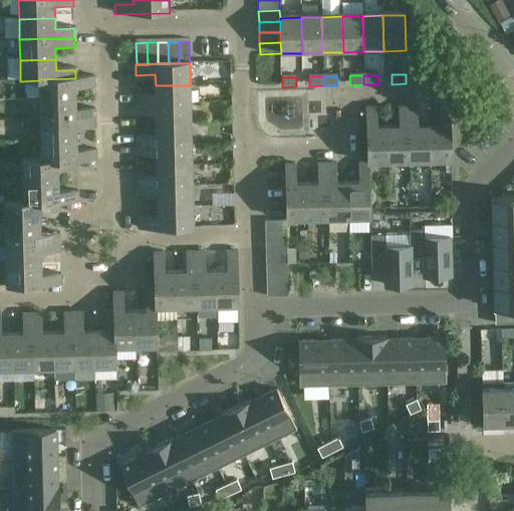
[(39,80),(40,100),(76,100),(75,88),(95,88),(94,78),(75,78),(39,79),(39,80)]
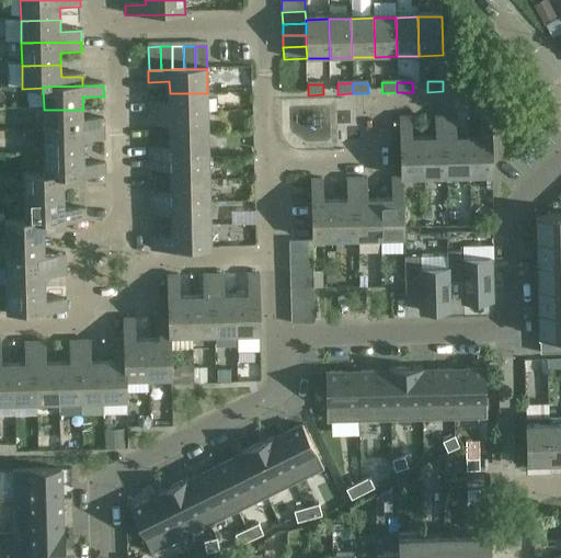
[(148,106),(149,116),(208,115),(207,93),(170,93),(170,106),(148,106)]
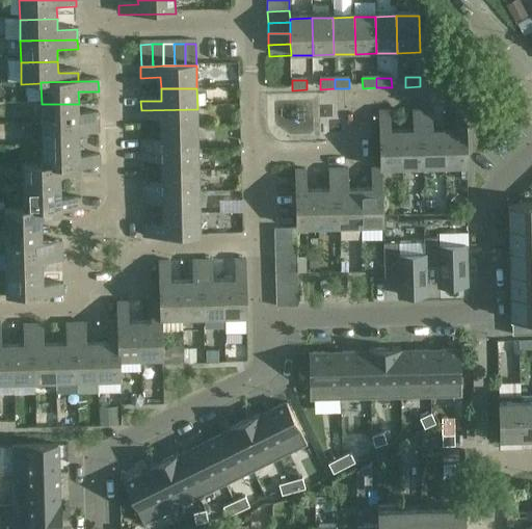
[(42,104),(42,126),(99,125),(99,114),(79,115),(79,104),(42,104)]
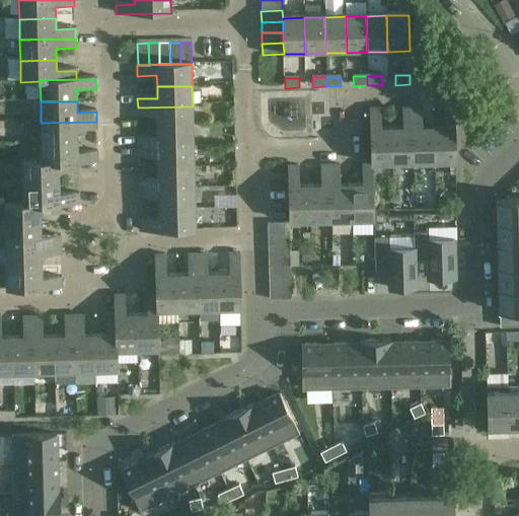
[(157,117),(157,128),(193,127),(193,106),(138,107),(138,117),(157,117)]
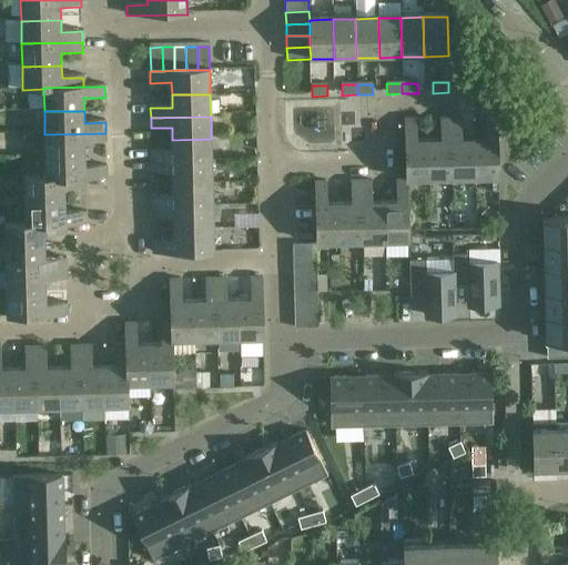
[(486,140),(475,140),(475,180),(498,180),(497,119),(486,119),(486,140)]
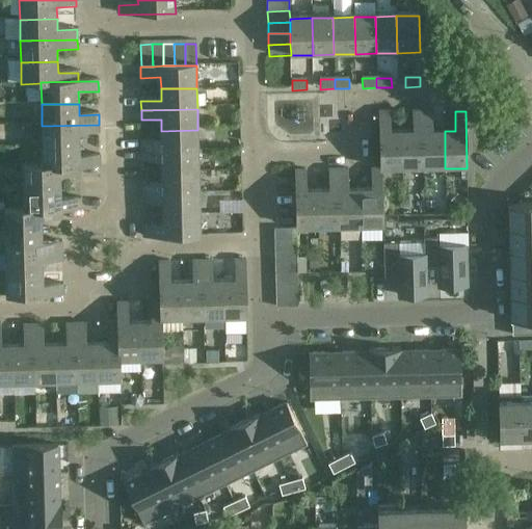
[(390,133),(390,112),(379,113),(380,169),(381,169),(402,169),(402,132),(390,133)]
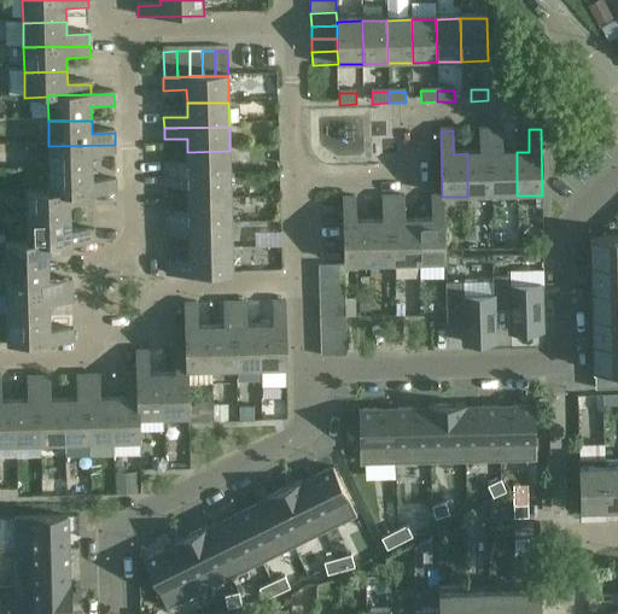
[(481,153),(467,153),(467,197),(493,197),(491,130),(479,130),(481,153)]
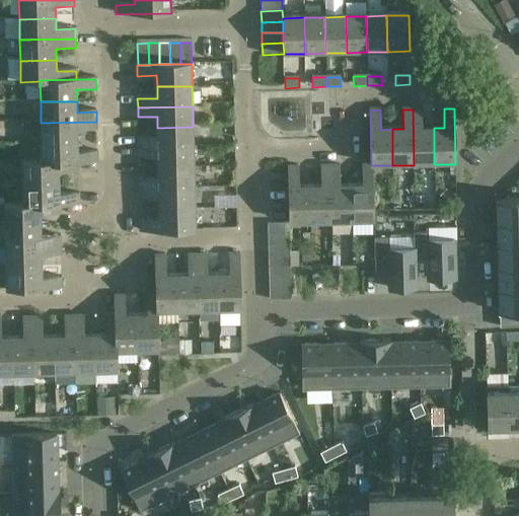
[(422,109),(413,109),(414,165),(434,164),(434,128),(422,129),(422,109)]
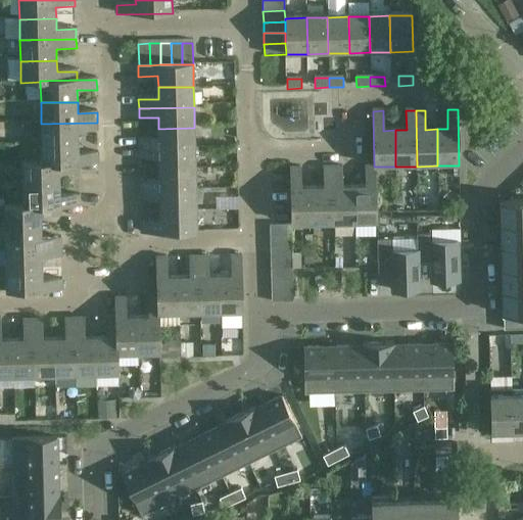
[(41,124),(42,144),(78,143),(78,132),(98,132),(97,123),(41,124)]
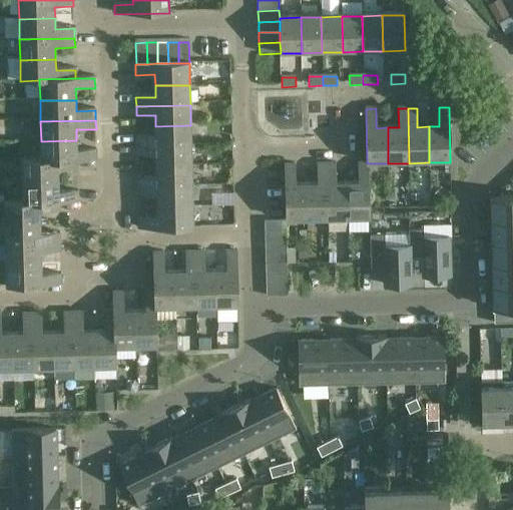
[(136,137),(136,147),(191,146),(190,125),(155,126),(156,137),(136,137)]
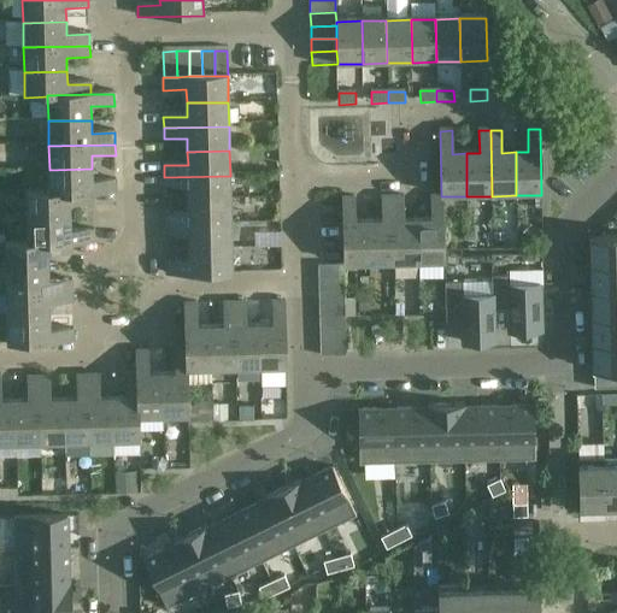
[(50,170),(50,194),(50,196),(117,195),(116,182),(93,182),(92,169),(50,170)]
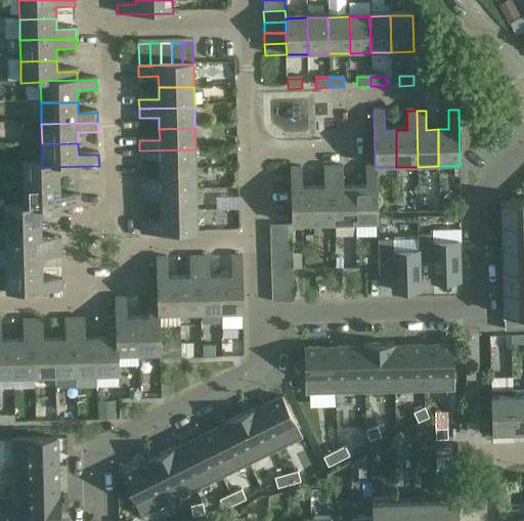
[(160,160),(160,171),(195,171),(195,149),(139,150),(140,160),(160,160)]
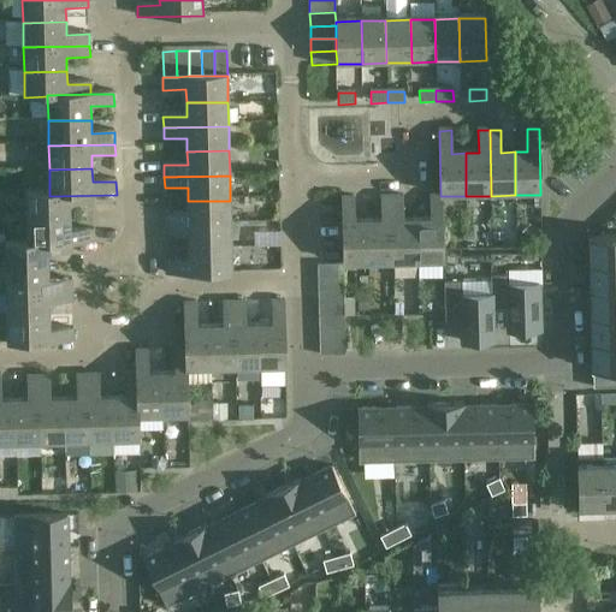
[(27,194),(28,220),(71,220),(71,207),(94,206),(93,195),(49,196),(49,194),(27,194)]
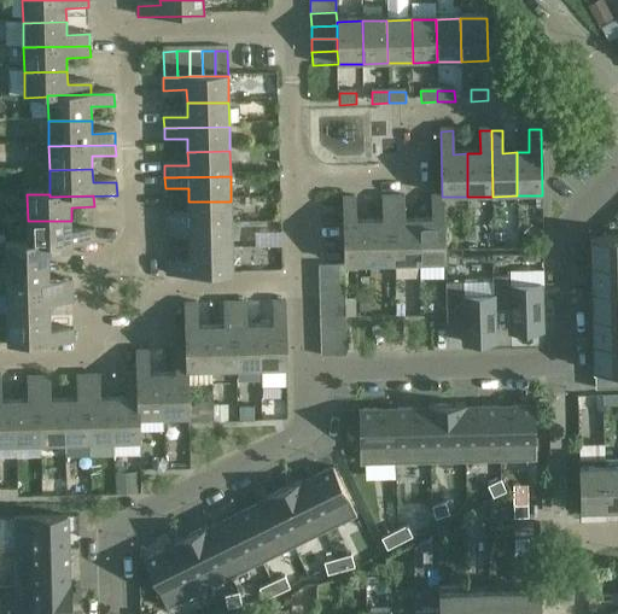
[(443,197),(442,197),(432,197),(431,197),(432,221),(419,221),(420,264),(445,264),(443,197)]
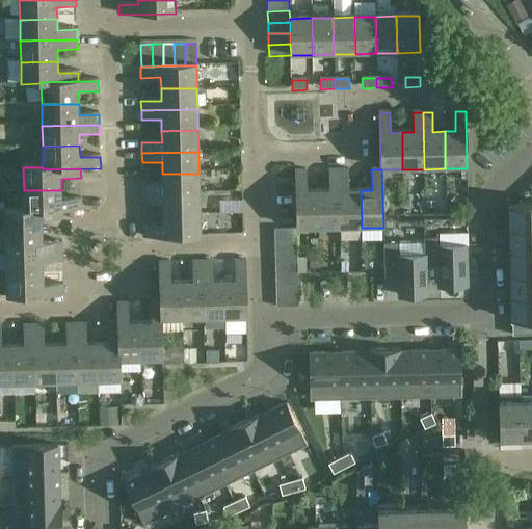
[(348,170),(339,172),(340,229),(362,228),(361,190),(349,191),(348,170)]
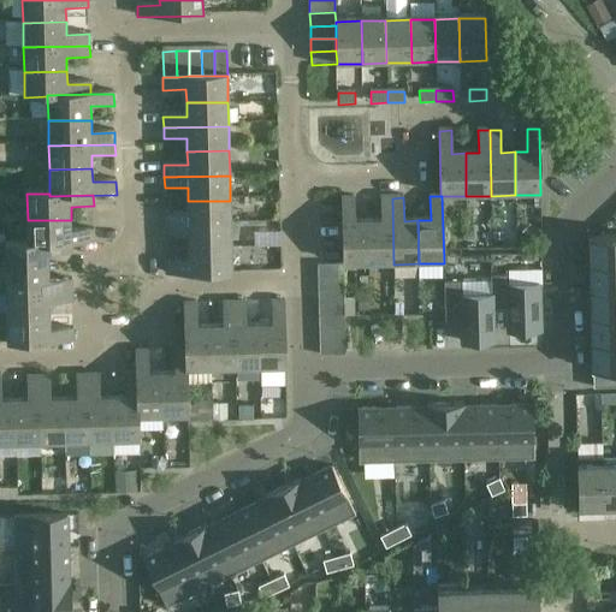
[(369,265),(368,221),(355,221),(354,198),(342,200),(342,205),(343,265),(369,265)]
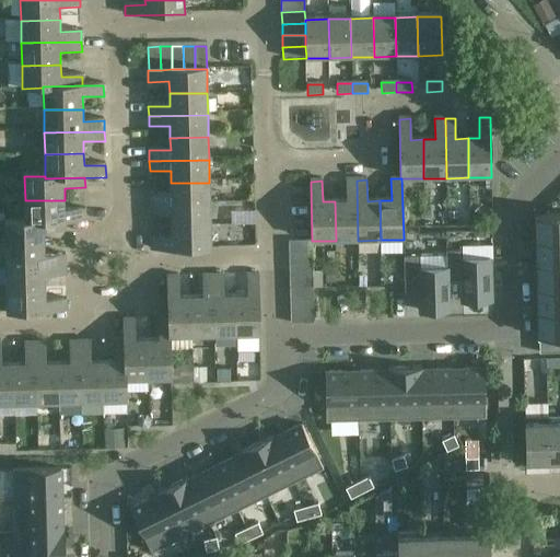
[(347,201),(335,201),(336,241),(358,241),(357,181),(347,181),(347,201)]
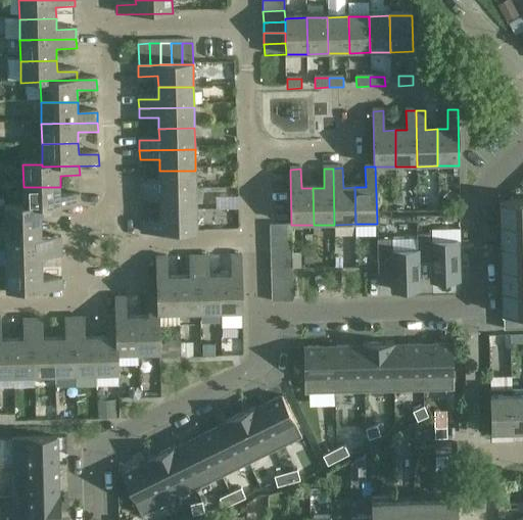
[(140,183),(140,192),(196,191),(195,171),(159,171),(160,182),(140,183)]
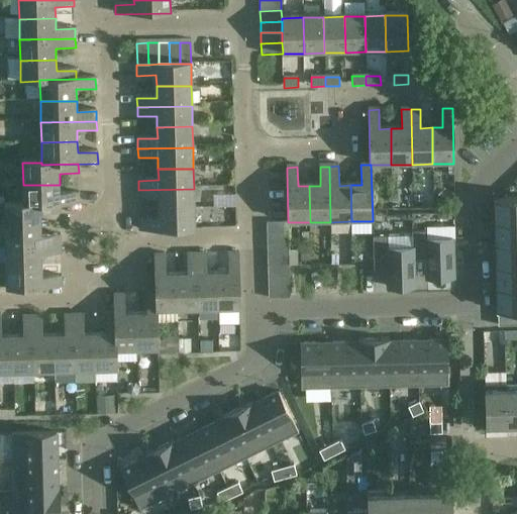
[(23,185),(23,204),(23,207),(60,206),(79,205),(79,195),(60,195),(60,185),(23,185)]
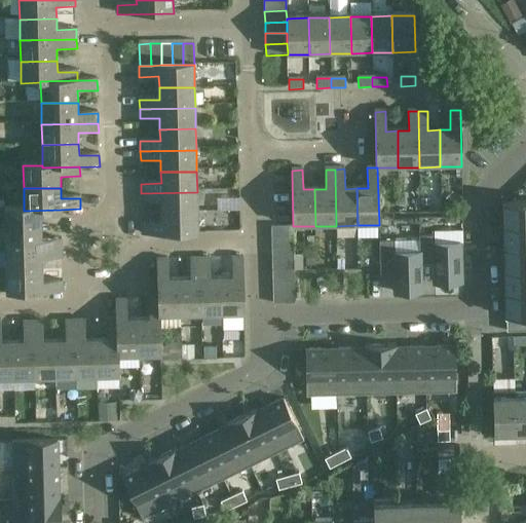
[(161,202),(161,214),(198,213),(197,192),(141,193),(141,202),(161,202)]
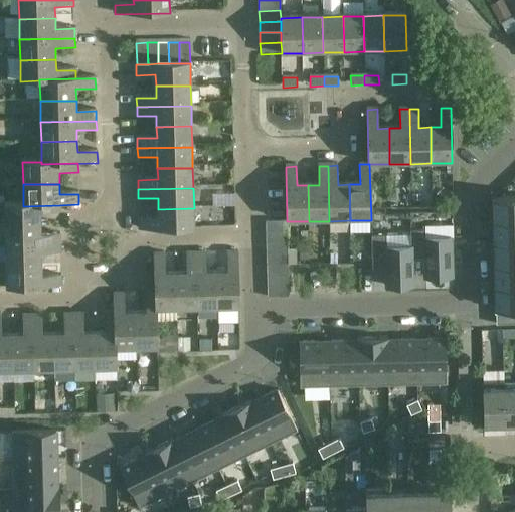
[(494,222),(514,221),(514,199),(507,200),(494,200),(494,213),(494,222)]
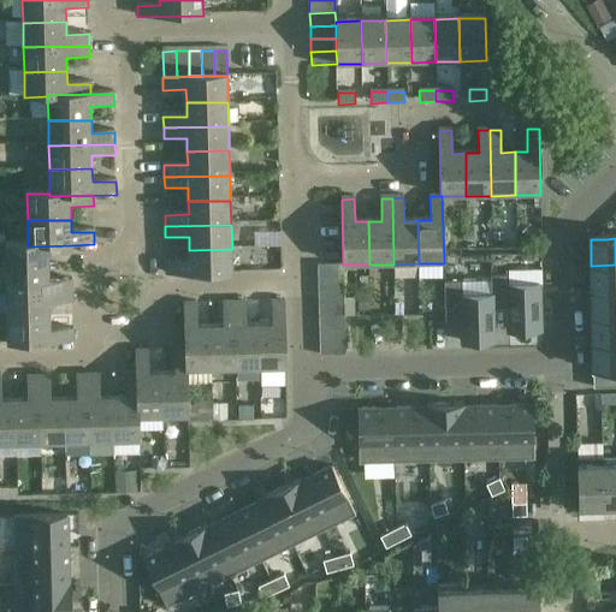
[(5,244),(6,269),(49,268),(48,255),(72,255),(71,245),(28,247),(28,243),(5,244)]
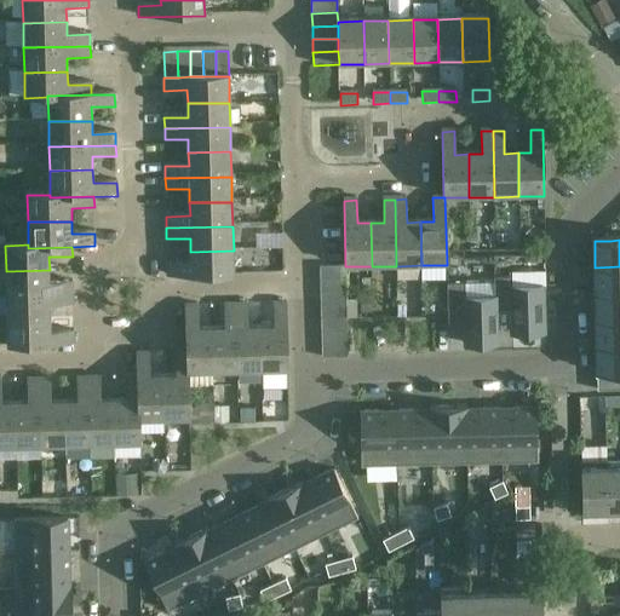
[(234,251),(190,252),(190,266),(167,266),(167,277),(234,276),(234,251)]
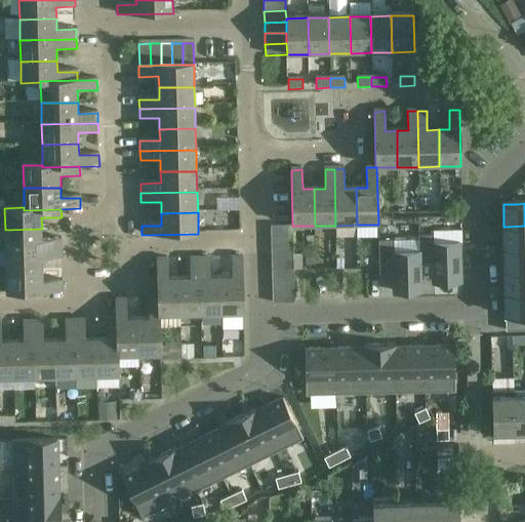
[(524,226),(503,227),(505,249),(524,248),(524,226)]
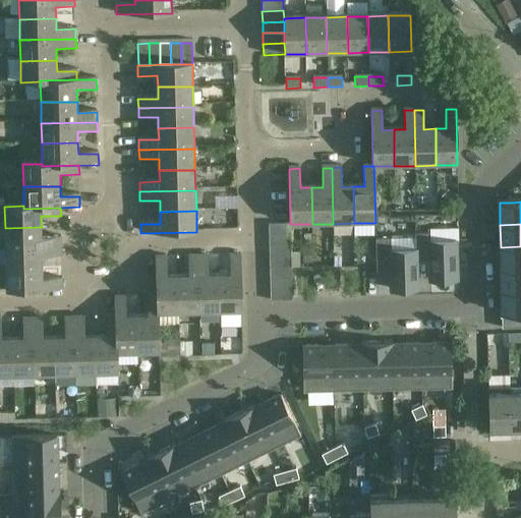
[(290,225),(269,225),(269,236),(290,236),(290,225)]
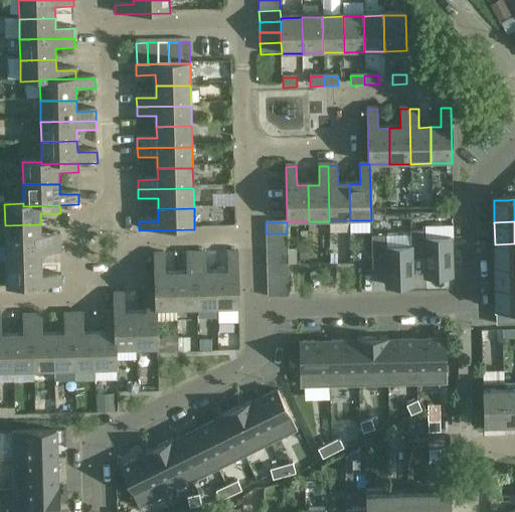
[(5,225),(5,246),(60,244),(60,235),(41,235),(41,224),(5,225)]
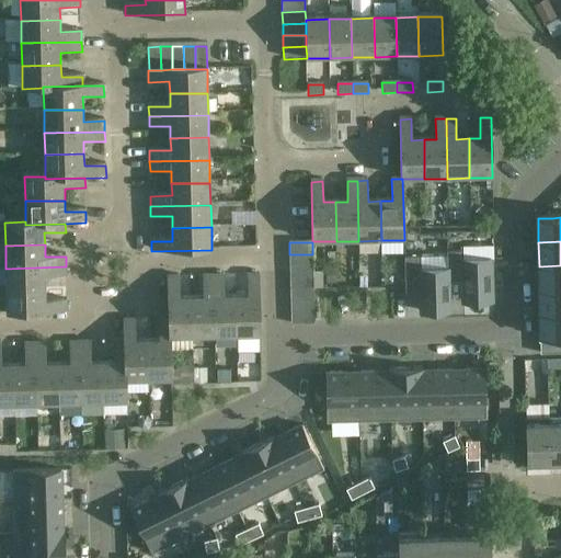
[(447,253),(447,271),(448,283),(449,283),(462,283),(464,304),(492,303),(491,262),(491,261),(464,262),(464,253),(447,253)]
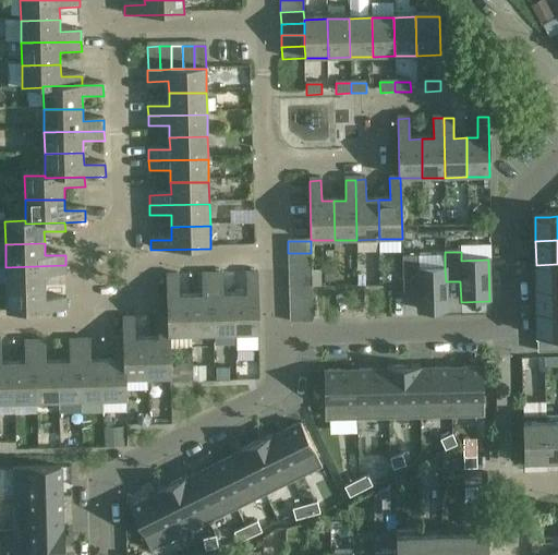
[(312,264),(311,253),(288,253),(289,265),(312,264)]
